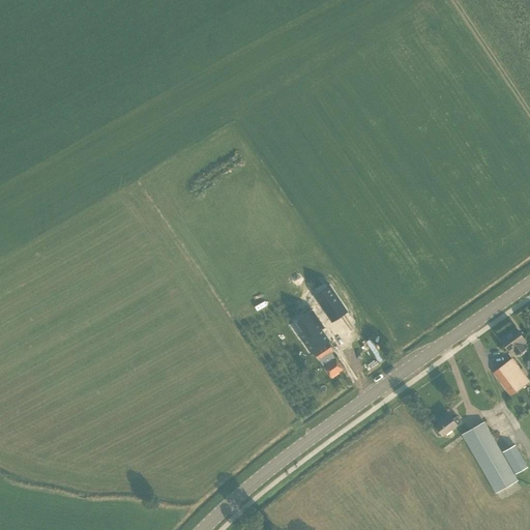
[(316,296),(326,312),(341,302),(330,287),(316,296)]
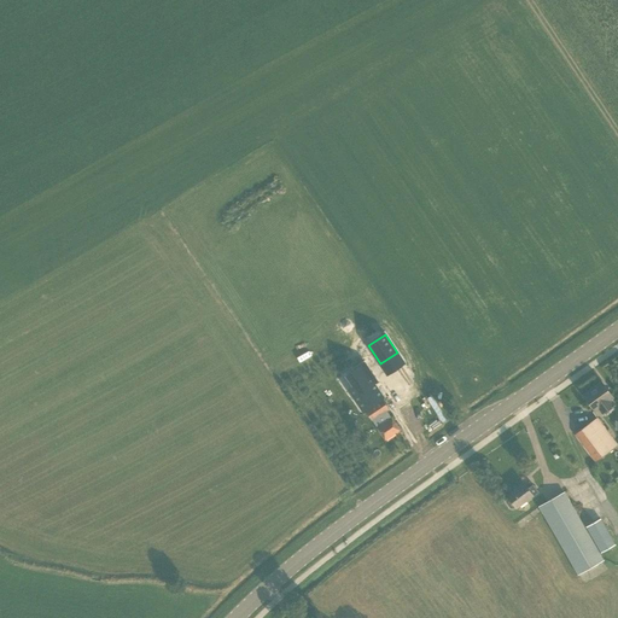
[(425,363),(412,369),(420,389),(433,383),(425,363)]
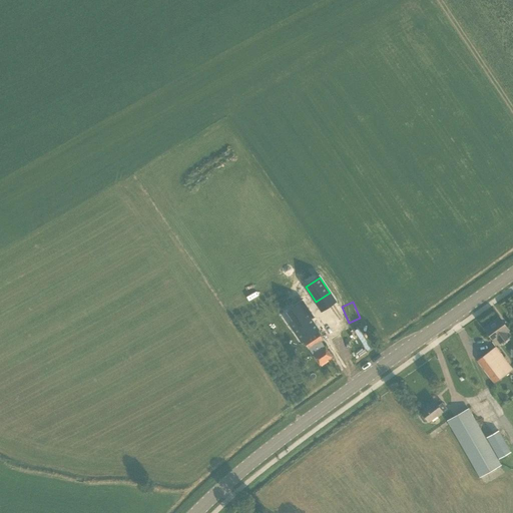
[(291,323),(303,341),(319,331),(307,314),(309,312),(303,303),(289,312),(294,321),(291,323)]
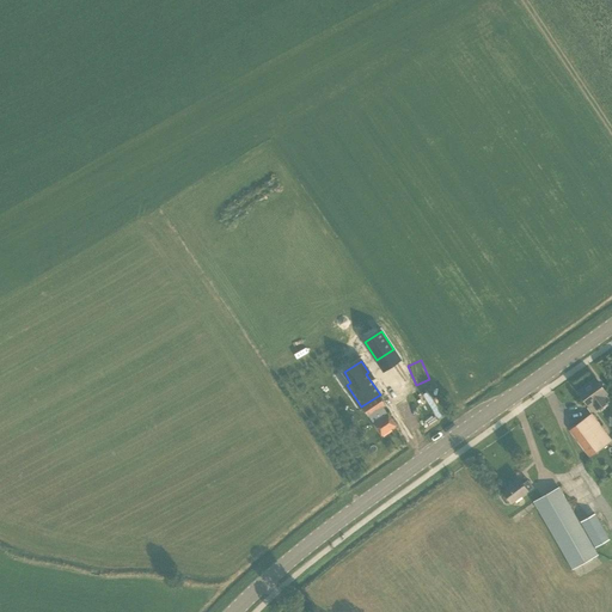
[(393,399),(407,391),(396,374),(391,378),(381,384),(393,399)]
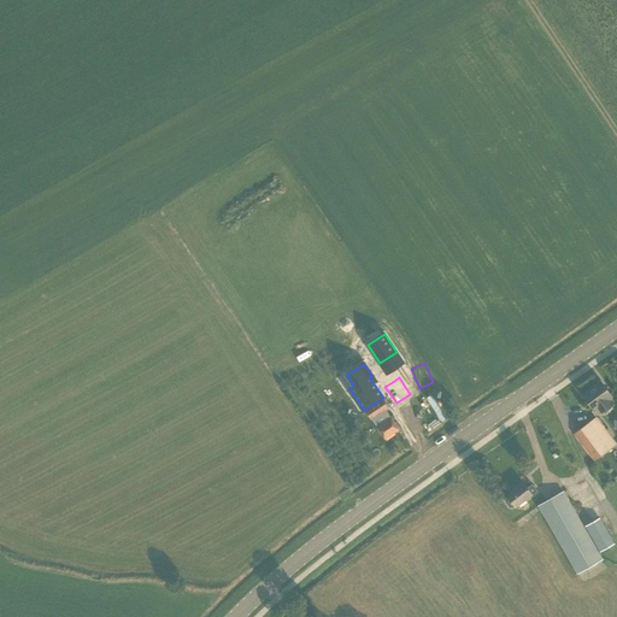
[(582,395),(592,407),(594,411),(598,409),(601,415),(609,410),(604,404),(612,398),(610,394),(600,381),(582,395)]
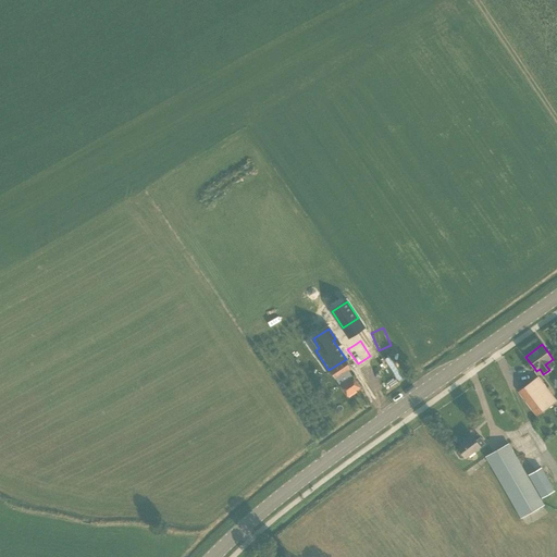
[(354,378),(348,370),(350,369),(345,361),(330,371),(336,379),(341,386),(347,397),(361,387),(354,378)]
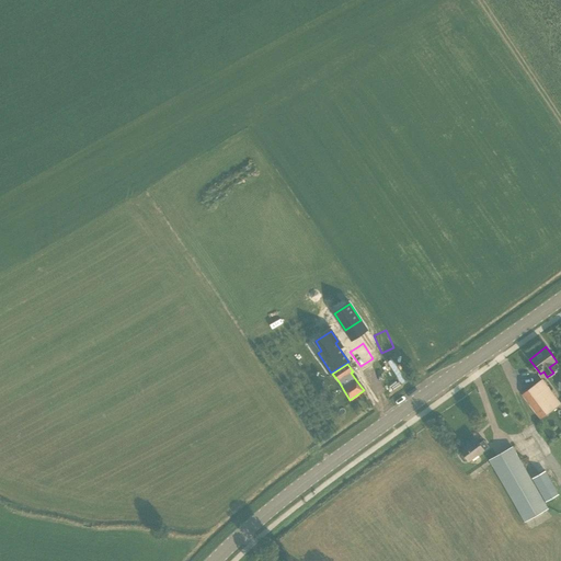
[(560,432),(560,415),(556,409),(560,404),(560,403),(542,379),(523,395),(540,420),(535,424),(548,443),(560,432)]
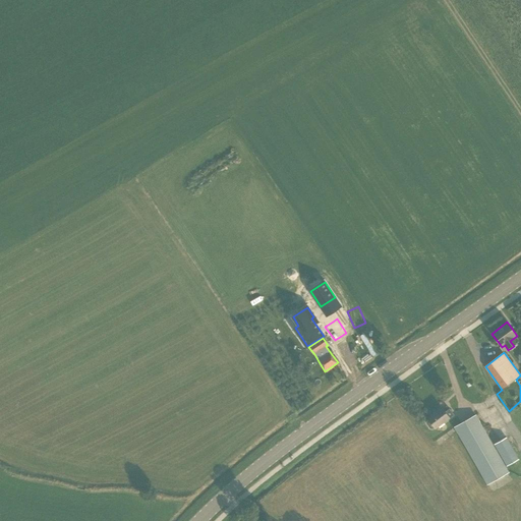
[(320,384),(326,391),(331,386),(326,379),(320,384)]
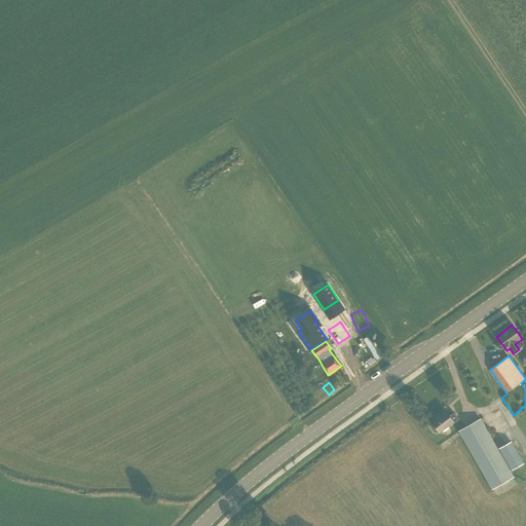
[(438,433),(439,431),(440,434),(459,419),(454,413),(449,416),(446,411),(431,422),(434,424),(431,425),(431,427),(435,433),(438,433)]
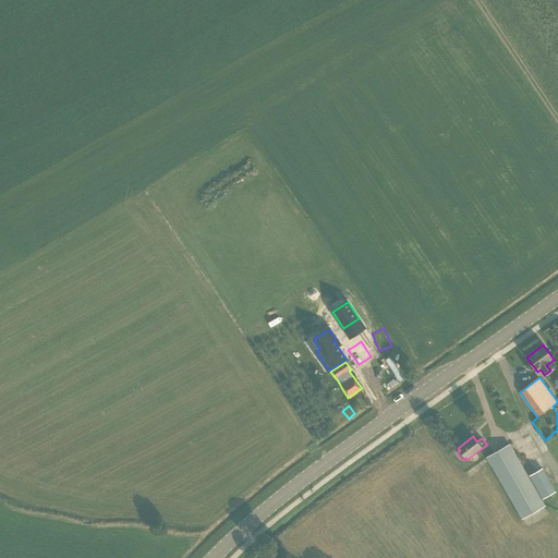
[(510,445),(487,458),(522,519),(545,506),(510,445)]
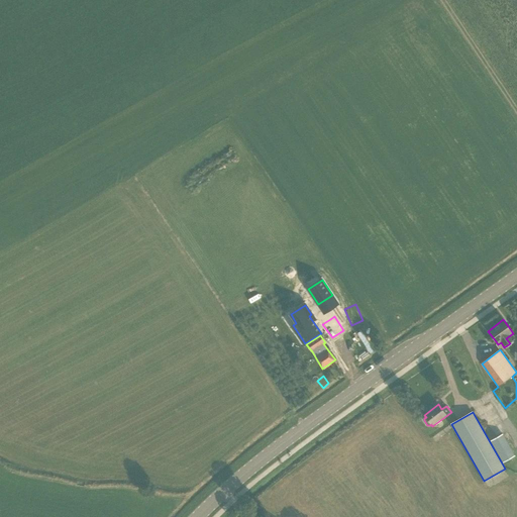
[(503,434),(491,441),(503,462),(515,455),(503,434)]
